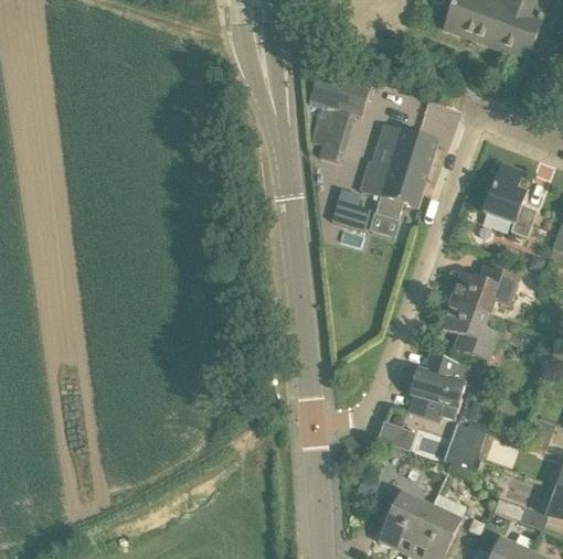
[(453,0),(443,28),(473,38),(475,33),(528,53),(542,14),(540,13),(544,0),(453,0)]
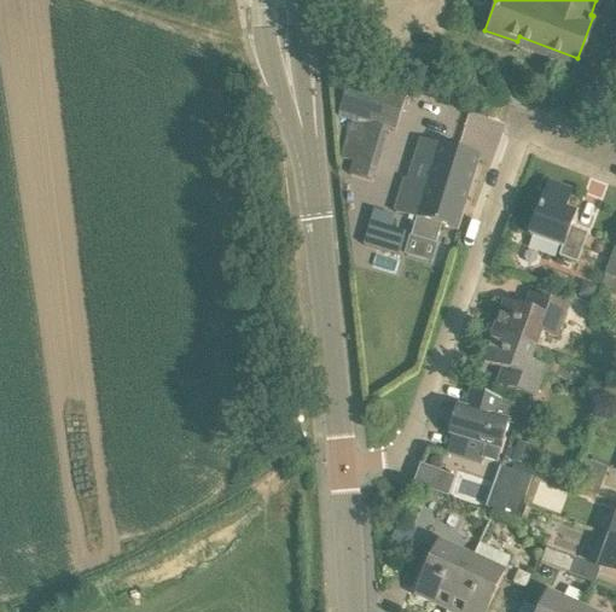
[(406,89),(349,71),(337,110),(352,114),(340,153),(353,158),(349,170),(371,178),(388,127),(394,128),(406,89)]
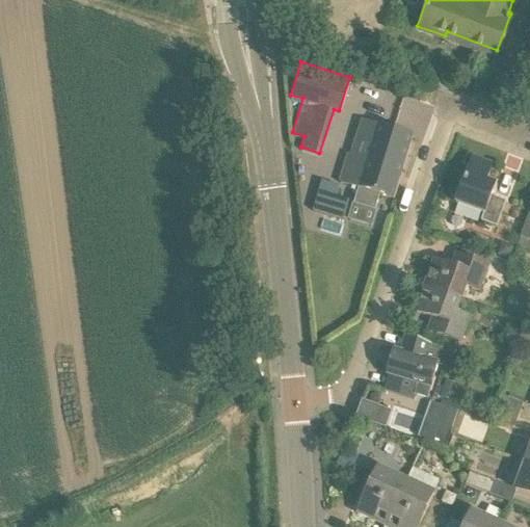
[(359,185),(377,190),(392,194),(412,131),(363,116),(360,115),(354,134),(350,150),(348,149),(339,179),(359,185)]
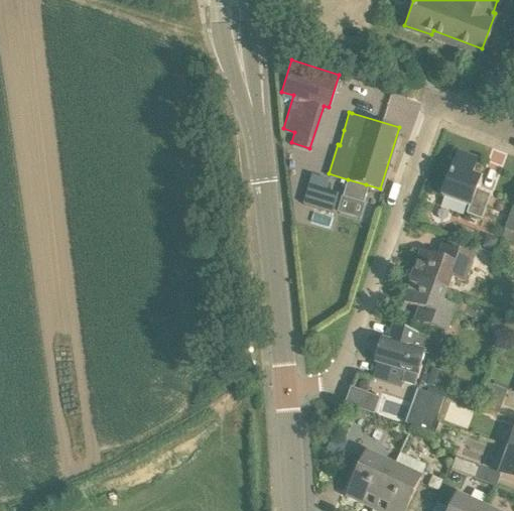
[(480,175),(470,171),(476,155),(458,148),(440,193),(468,203),(465,211),(480,216),(490,192),(476,185),(480,175)]
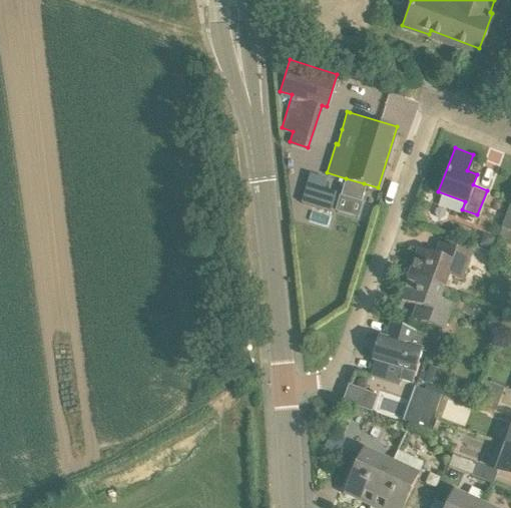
[(309,171),(300,199),(329,208),(335,189),(323,185),(326,177),(309,171)]
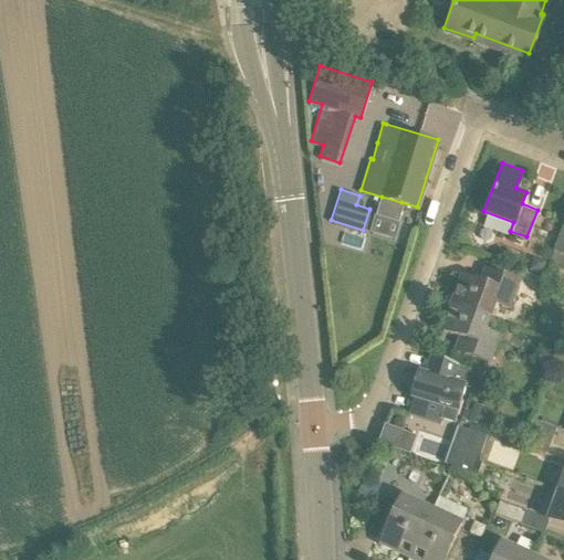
[(563,222),(562,222),(552,246),(563,251),(563,222)]
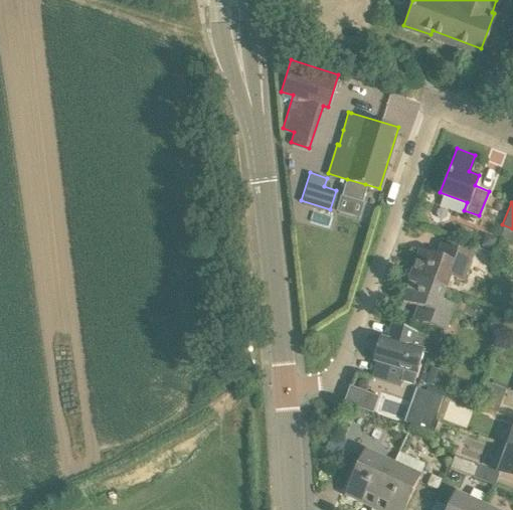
[(481,242),(492,246),(496,234),(485,230),(481,242)]
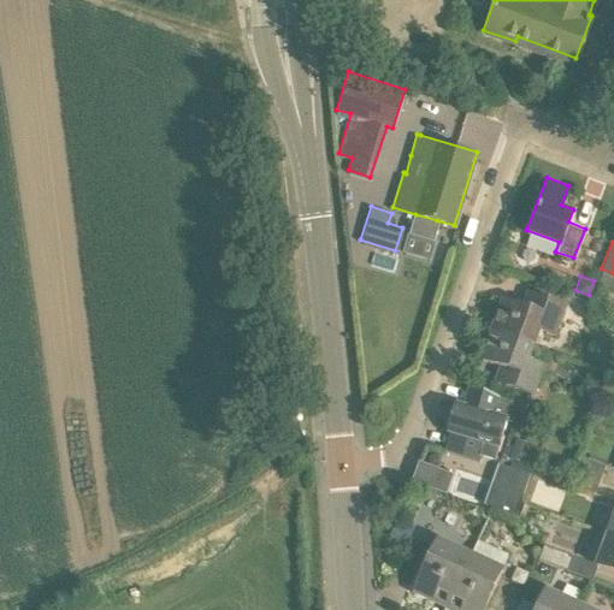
[(491,327),(531,342),(536,326),(551,332),(562,303),(526,290),(526,291),(533,294),(529,308),(521,305),(502,297),(491,327)]
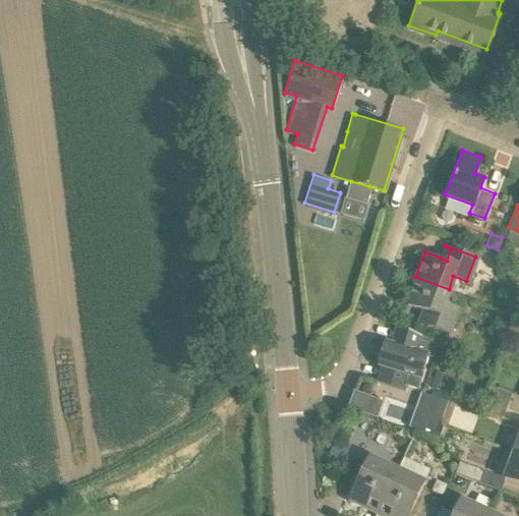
[(418,319),(418,320),(448,330),(456,307),(444,302),(449,289),(415,277),(406,301),(421,306),(428,309),(424,321),(418,319)]
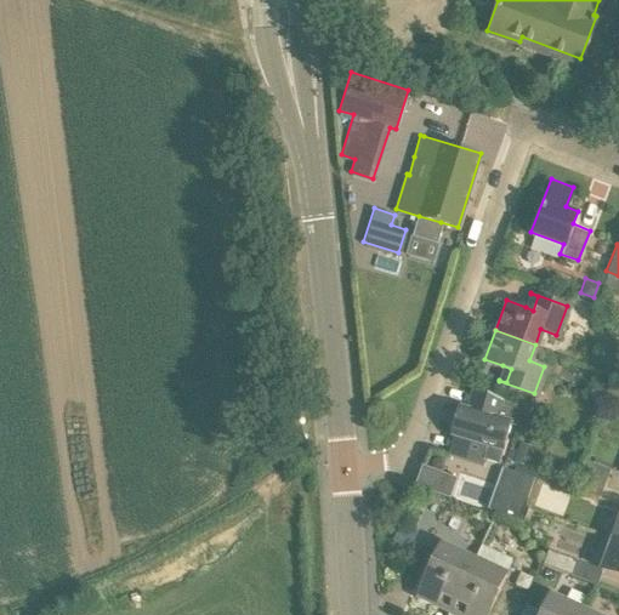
[(618,381),(611,379),(606,392),(618,397),(618,381)]
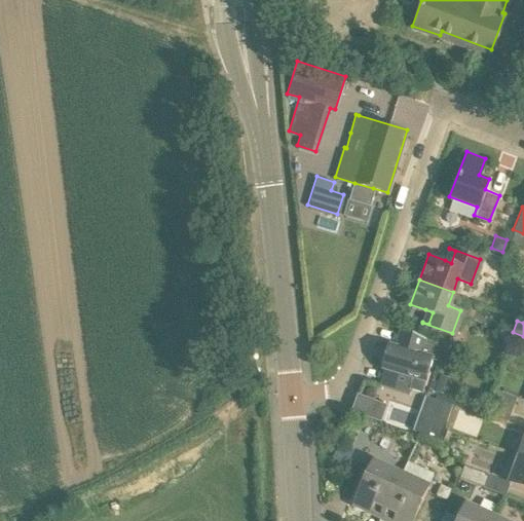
[(436,356),(440,342),(426,338),(398,330),(394,343),(387,341),(380,366),(408,374),(404,385),(421,391),(422,387),(432,358),(433,355),(436,356)]
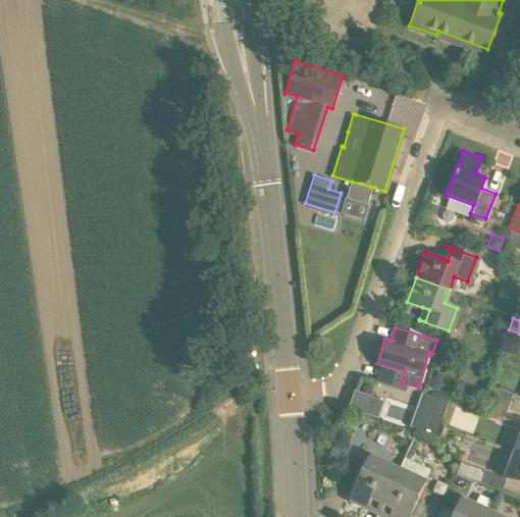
[(436,371),(433,378),(428,376),(425,385),(444,392),(449,376),(436,371)]
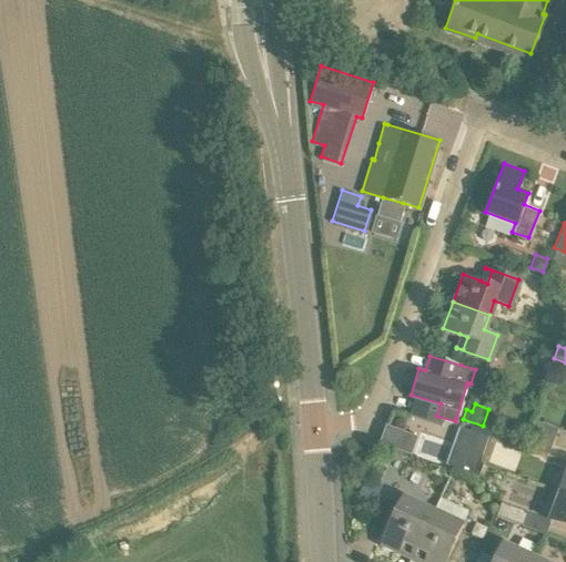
[(531,417),(526,430),(553,440),(557,427),(531,417)]
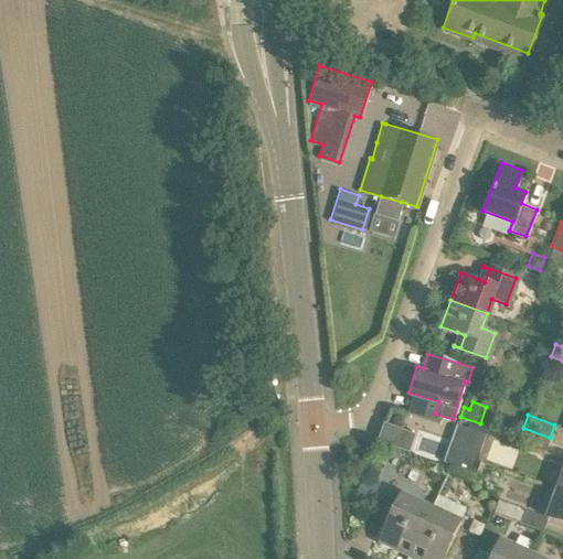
[(384,421),(376,439),(409,451),(415,432),(384,421)]
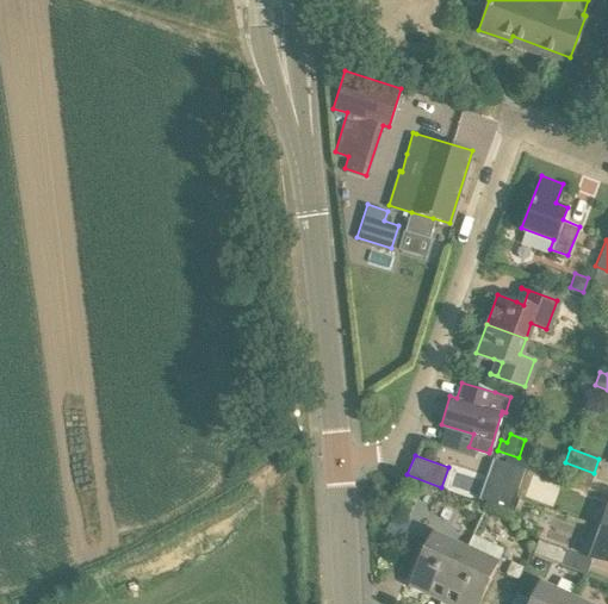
[(523,467),(492,456),(486,474),(501,480),(495,503),(509,508),(515,485),(517,485),(523,467)]
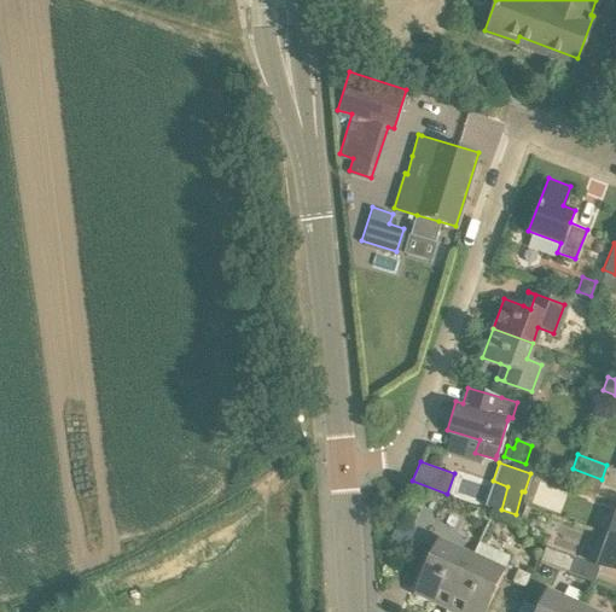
[(602,479),(573,468),(567,483),(596,494),(602,479)]
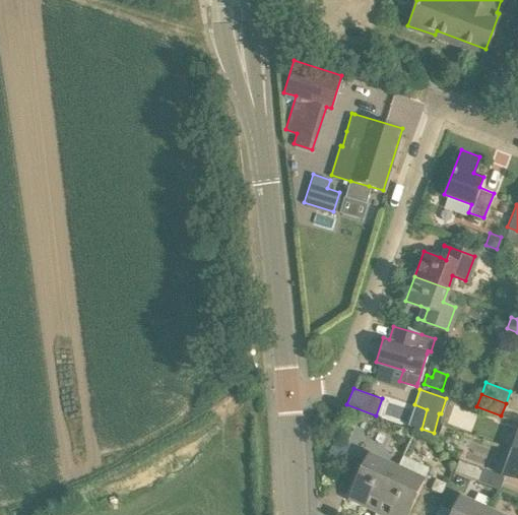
[(348,442),(334,436),(328,451),(342,457),(348,442)]
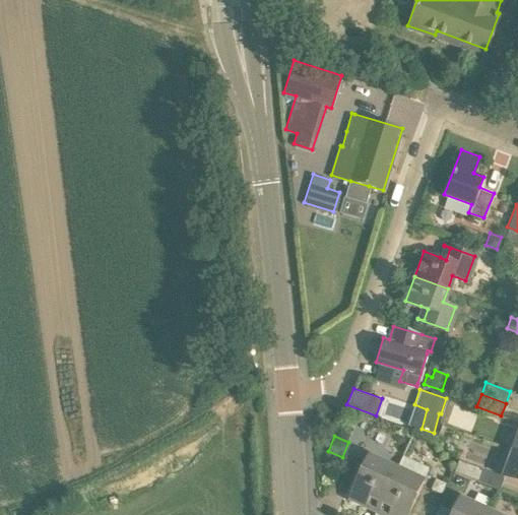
[(517,450),(512,449),(502,474),(517,480),(517,450)]
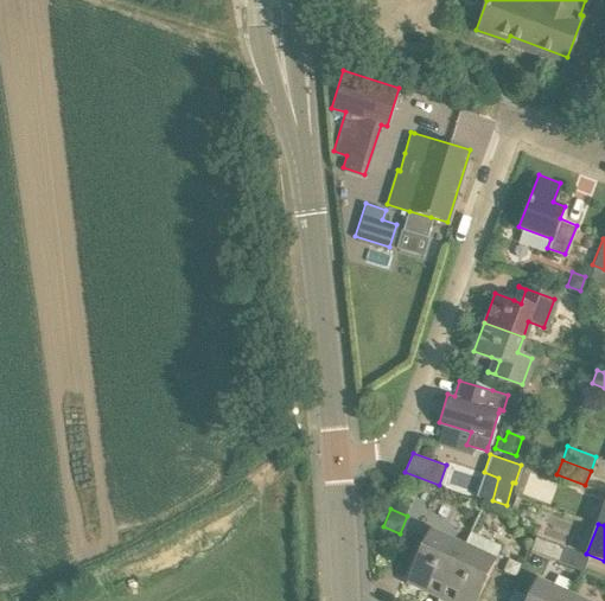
[(438,595),(463,544),(431,529),(406,580),(438,595)]
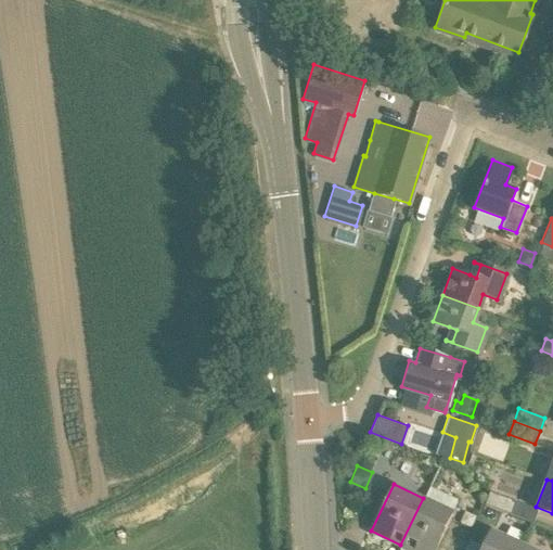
[(514,498),(488,489),(484,502),(510,511),(514,498)]
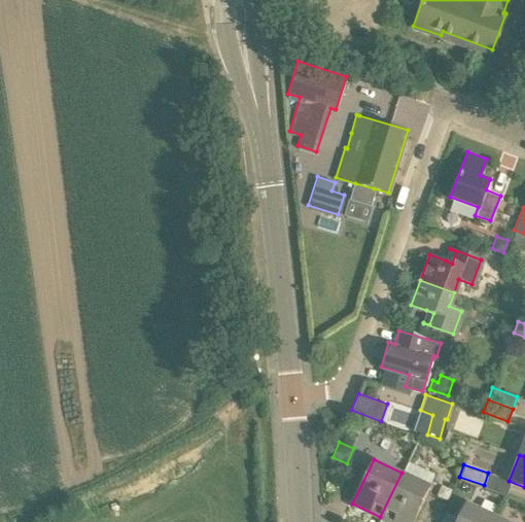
[(411,521),(428,485),(401,473),(380,517),(391,521),(411,521)]
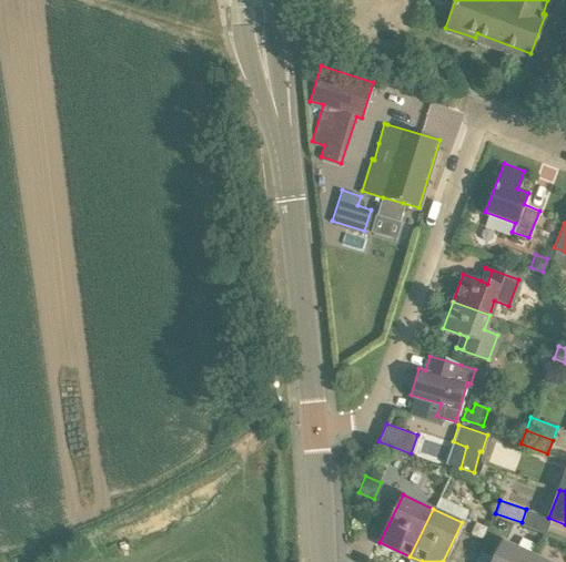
[(470,531),(481,535),(486,525),(487,524),(475,519),(470,531)]
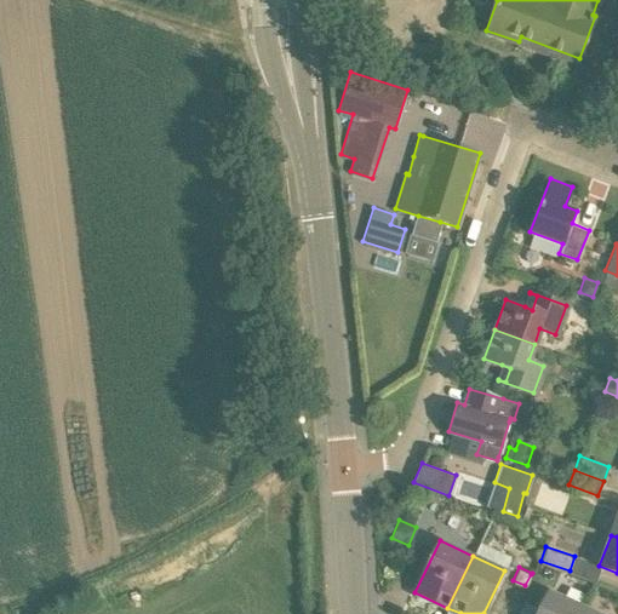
[(577,613),(581,606),(548,591),(537,613),(577,613)]
